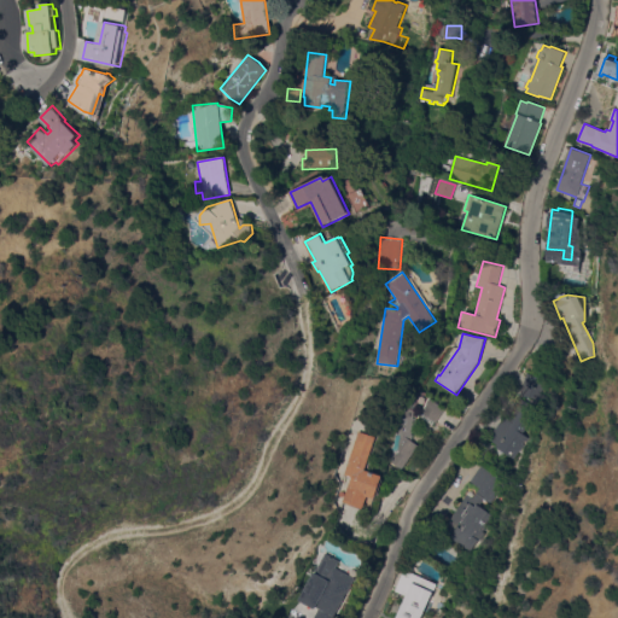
[(546,380),(540,402),(519,397),(526,374),(546,380)]
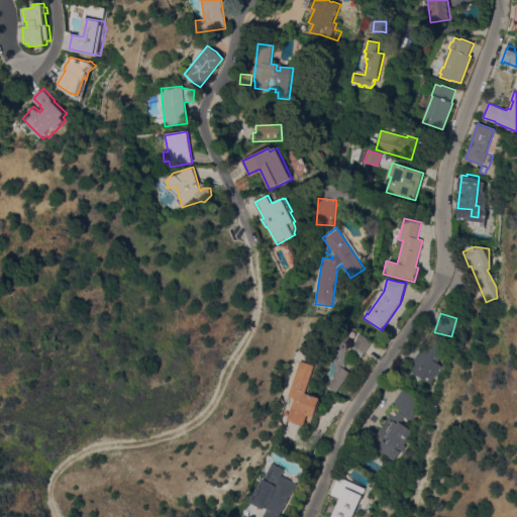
[(365,353),(351,345),(359,333),(373,341),(365,353)]
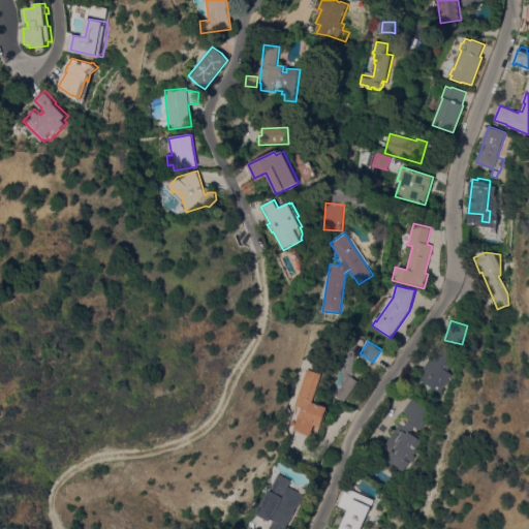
[(445,386),(444,385),(439,393),(425,383),(426,381),(417,376),(431,356),(432,359),(444,341),(455,347),(449,354),(456,359),(446,371),(453,375),(445,386)]
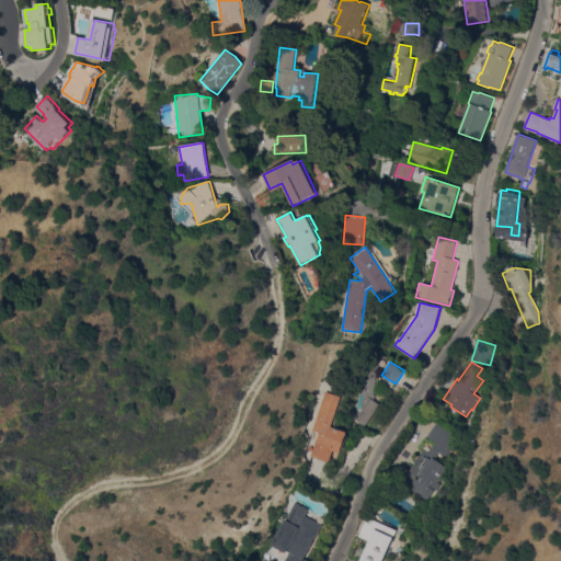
[(345,413),(359,392),(362,370),(378,373),(376,396),(365,395),(380,404),(365,427),(345,413)]
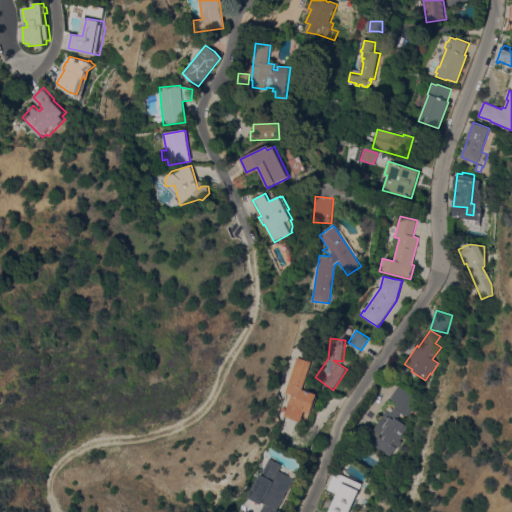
[(304,386),(303,390),(318,395),(317,397),(319,398),(314,411),(313,410),(312,413),(311,412),(310,413),(304,411),(301,422),(284,416),(291,396),(285,394),(291,378),(298,357),(312,363),(304,386)]
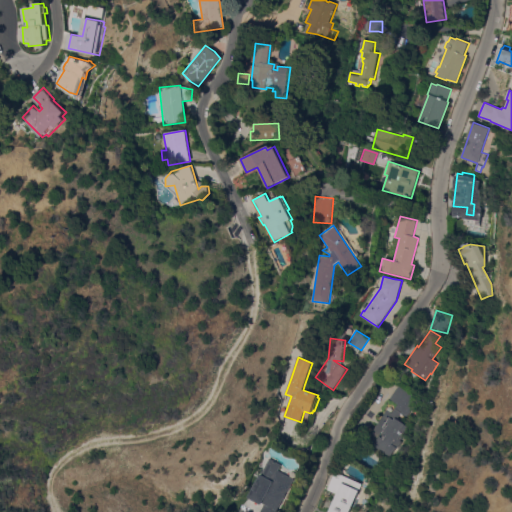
[(399,385),(418,399),(405,418),(401,414),(397,420),(409,428),(400,441),(401,442),(397,448),(396,448),(389,457),(374,446),(375,443),(367,438),(387,410),(391,413),(397,405),(389,399),(399,385)]
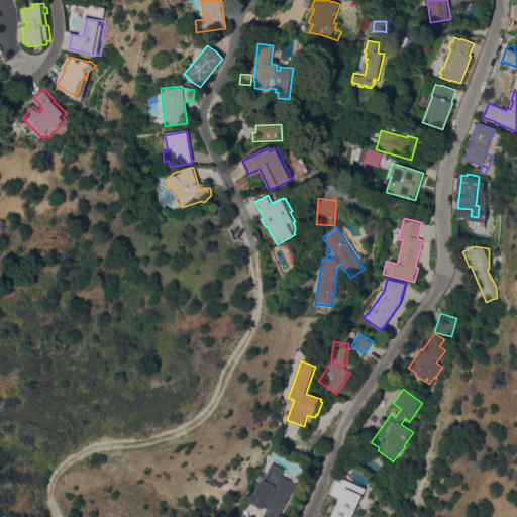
[(298,485),(280,516),(263,516),(267,510),(265,509),(264,510),(250,503),(272,463),(284,470),(281,476),(298,485)]
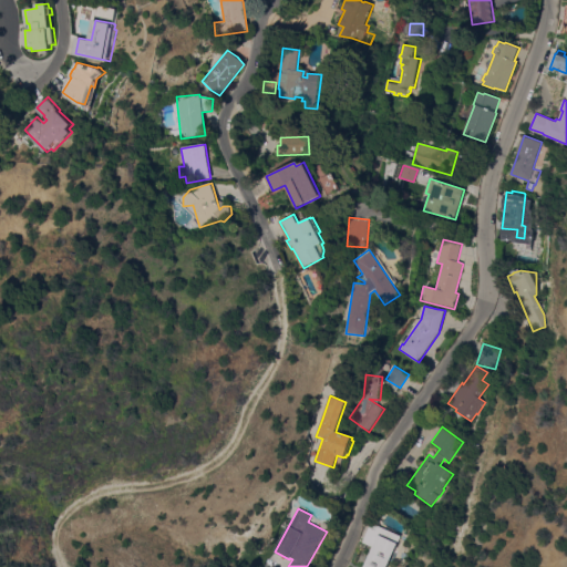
[(384,566),(361,566),(364,563),(372,547),(361,542),(370,523),(400,536),(384,566)]
